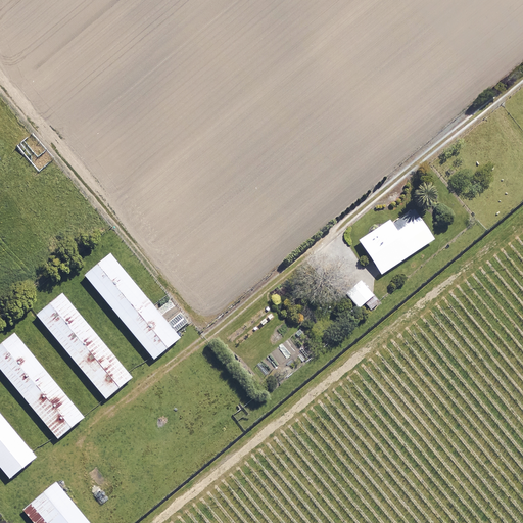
[(431,240),(417,219),(394,233),(387,221),(357,241),(379,275),(431,240)]
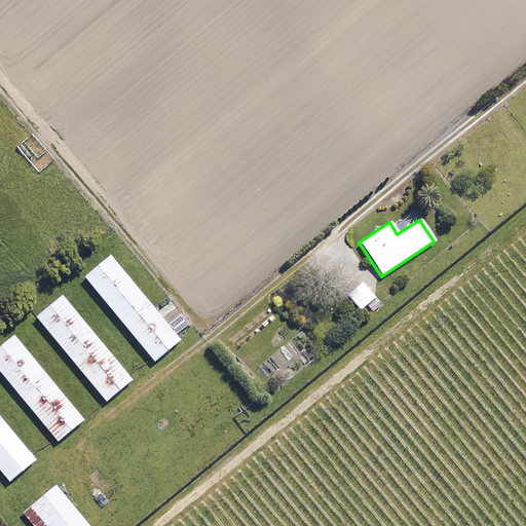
[(178,340),(108,256),(82,277),(152,362),(178,340)]
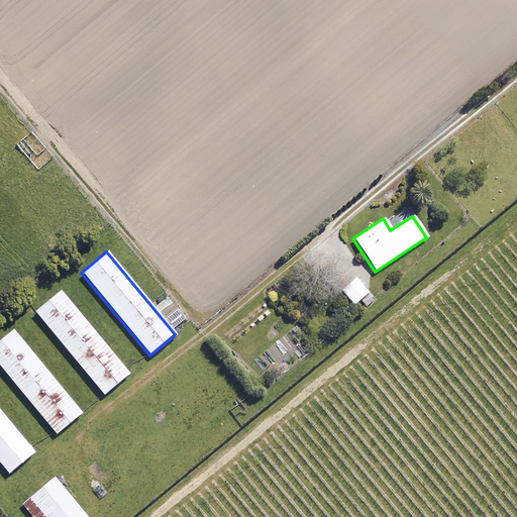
[(367,293),(354,278),(339,290),(351,305),(367,293)]
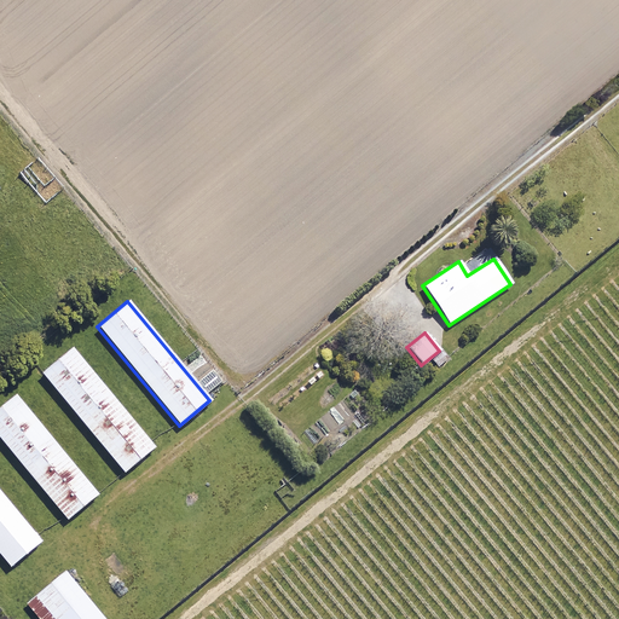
[(152,447),(70,348),(40,374),(122,473),(152,447)]
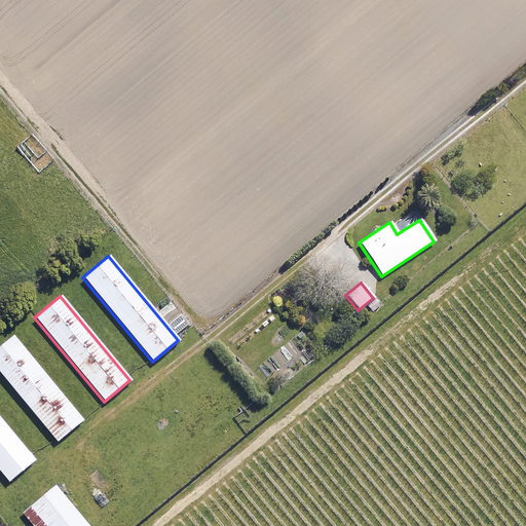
[(81,420),(12,336),(0,345),(0,373),(55,442),(81,420)]
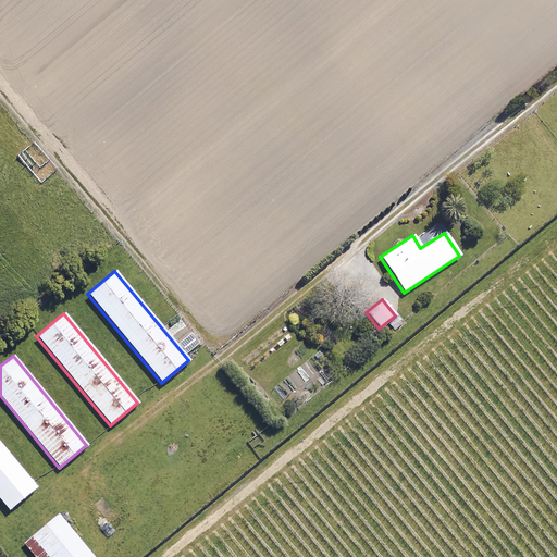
[(35,487),(0,444),(0,500),(8,510),(35,487)]
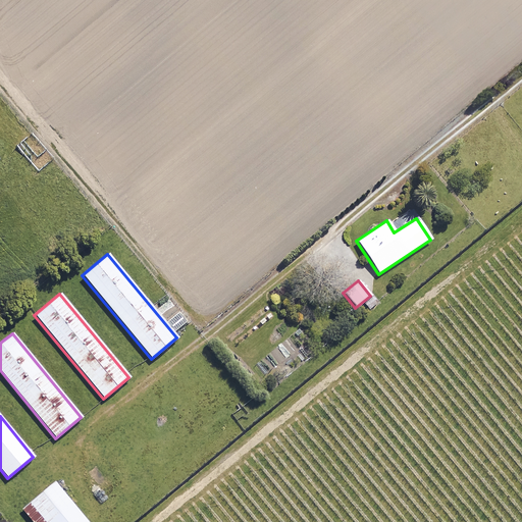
[(87,521),(53,482),(29,503),(44,521),(87,521)]
